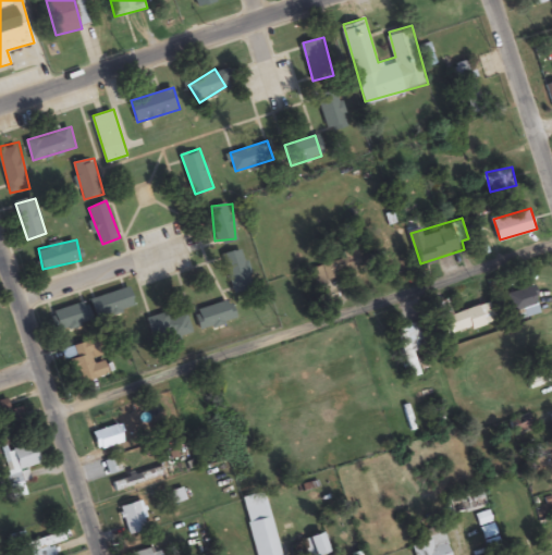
[(233,286),(252,282),(244,249),(225,254),(233,286)]
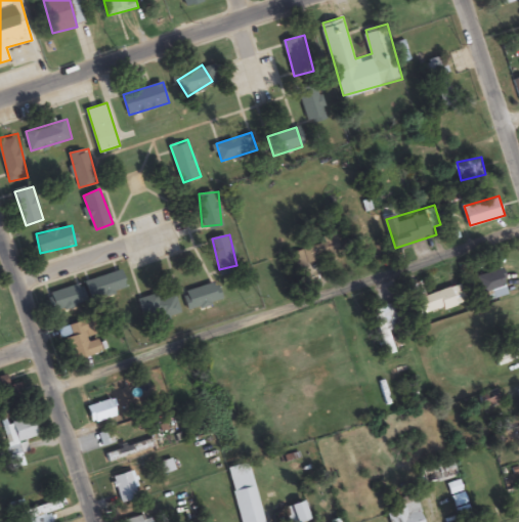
[(96,299),(128,288),(121,269),(90,280),(96,299)]
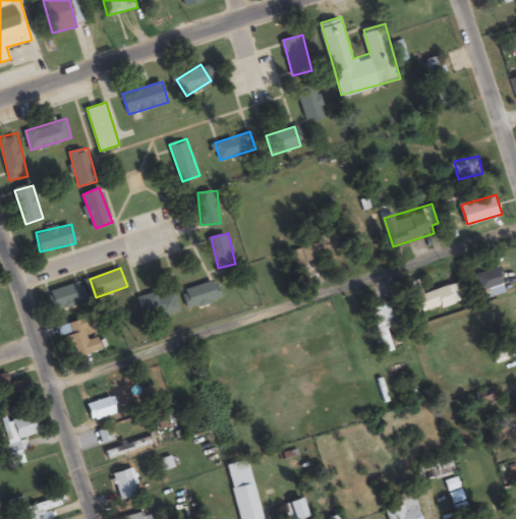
[(479,290),(502,285),(498,268),(475,273),(479,290)]
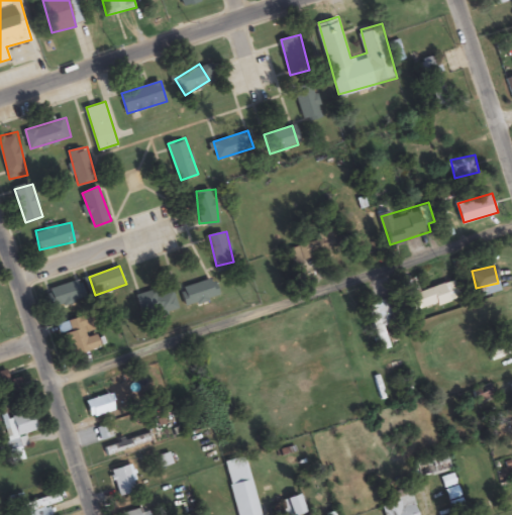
[(182,287),(187,305),(219,296),(214,278),(182,287)]
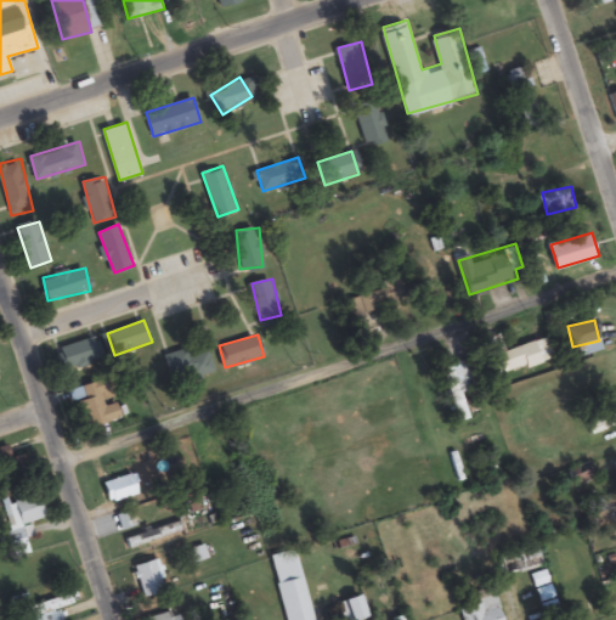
[(555,358),(549,336),(507,349),(502,334),(486,338),(496,376),(555,358)]
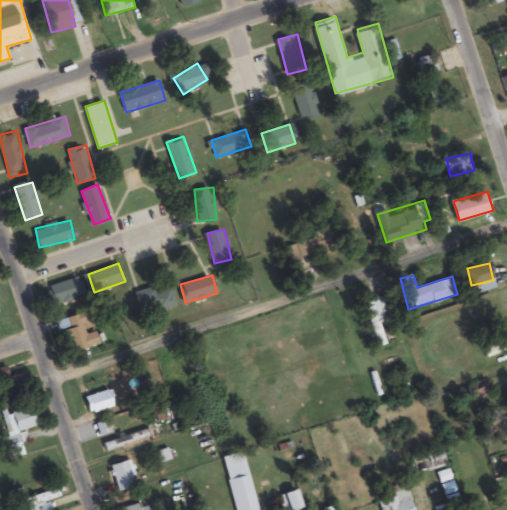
[(52,303),(85,297),(81,278),(49,284),(52,303)]
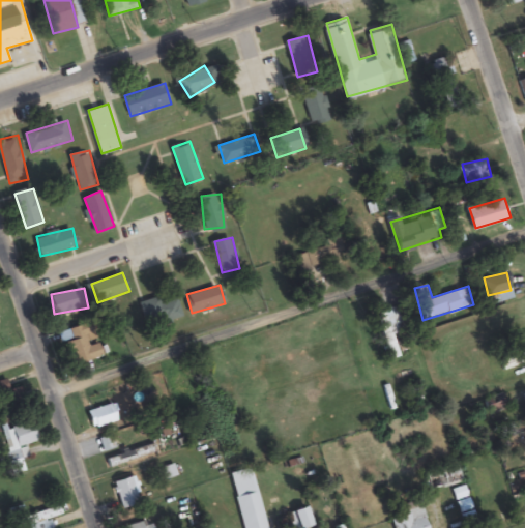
[(143,304),(149,326),(190,314),(183,293),(143,304)]
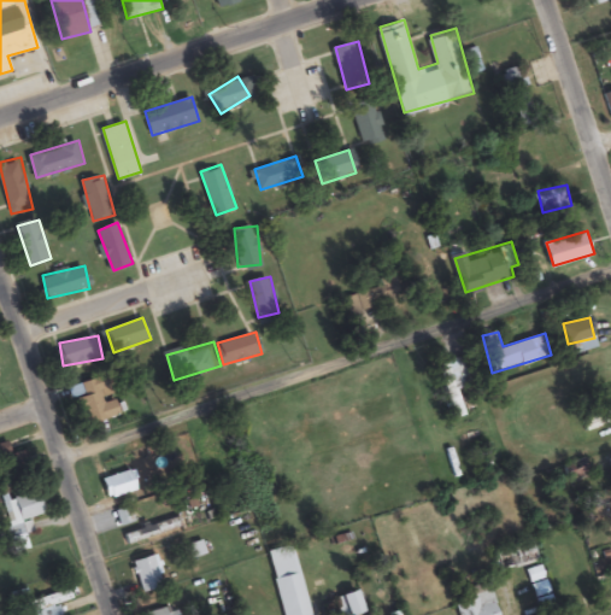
[(440,363),(456,417),(470,413),(466,398),(477,396),(465,356),(440,363)]
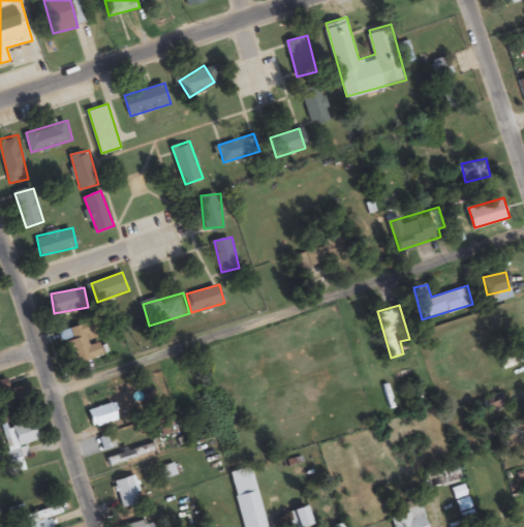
[(63,331),(75,364),(104,353),(99,341),(90,344),(83,323),(63,331)]
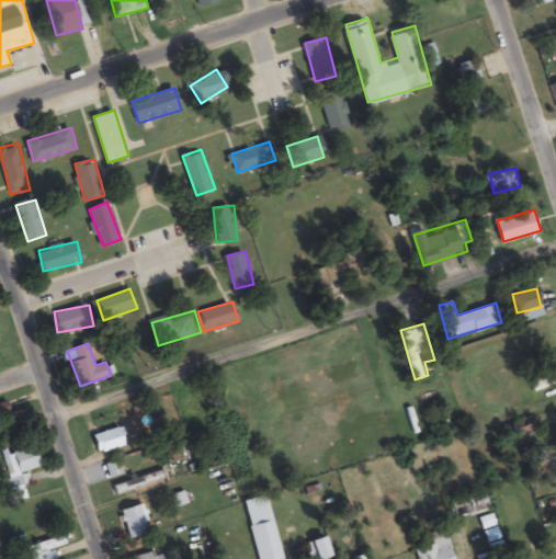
[(10,410),(10,402),(0,403),(0,420),(1,426),(26,424),(25,409),(10,410)]
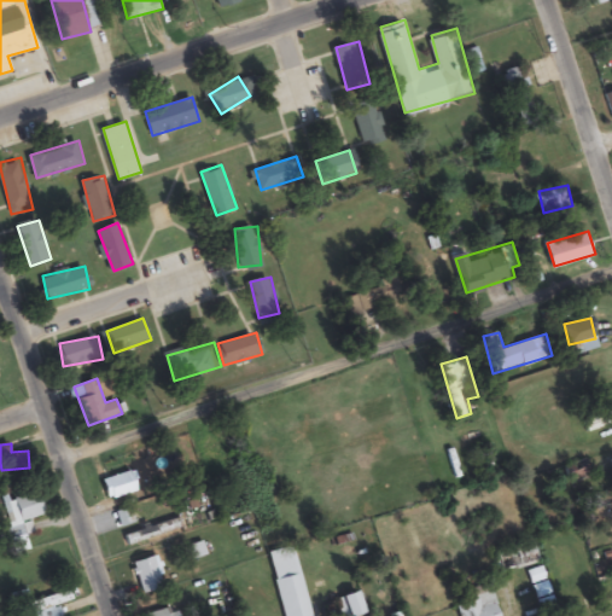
[(571,478),(592,471),(587,459),(567,465),(571,478)]
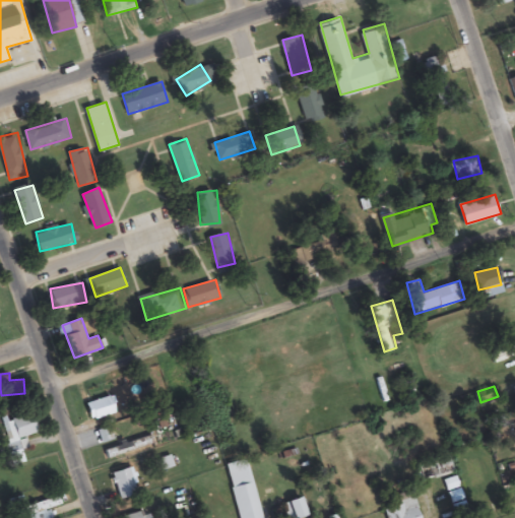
[(87,401),(92,418),(119,411),(114,394),(87,401)]
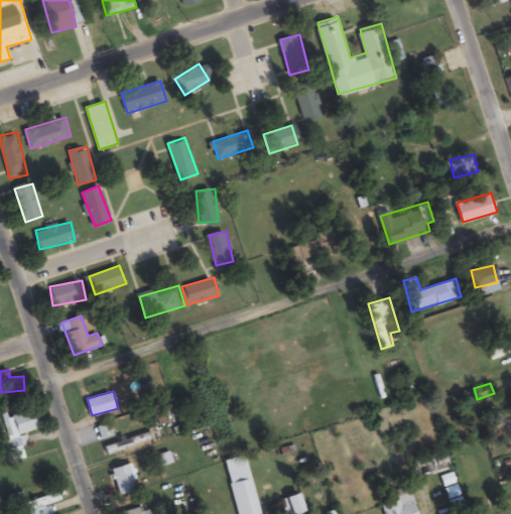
[(40,428),(34,406),(6,414),(12,435),(40,428)]
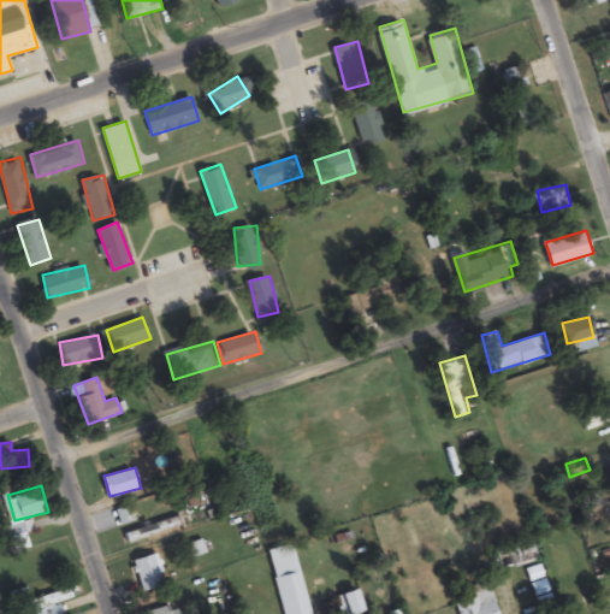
[(123,524),(137,518),(131,503),(118,509),(123,524)]
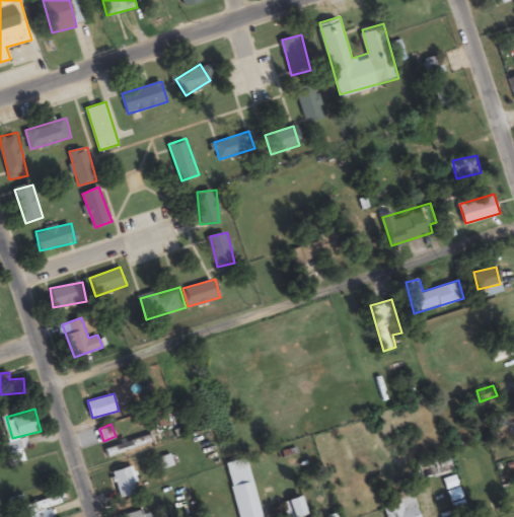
[(107,449),(111,457),(156,441),(153,432),(107,449)]
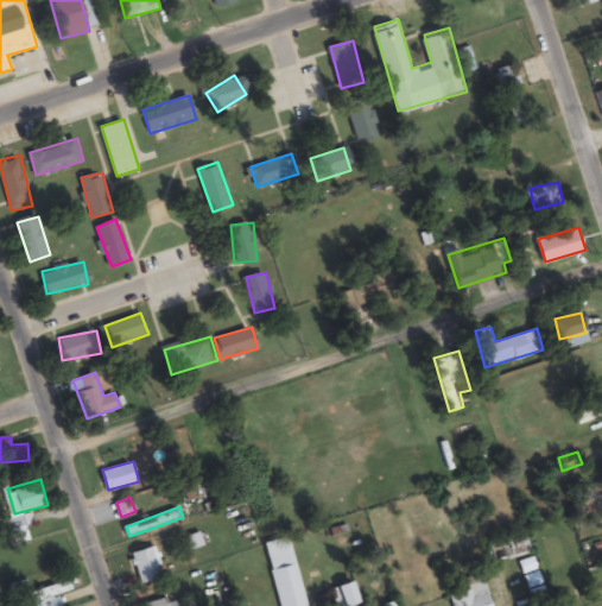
[(495,562),(532,551),(527,532),(489,543),(495,562)]
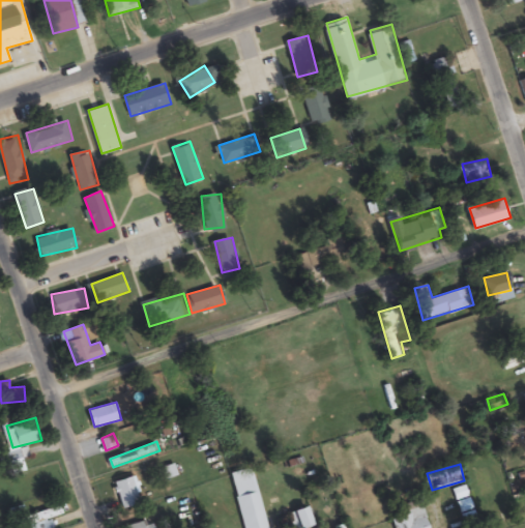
[(268,527),(256,469),(234,474),(245,527),(268,527)]
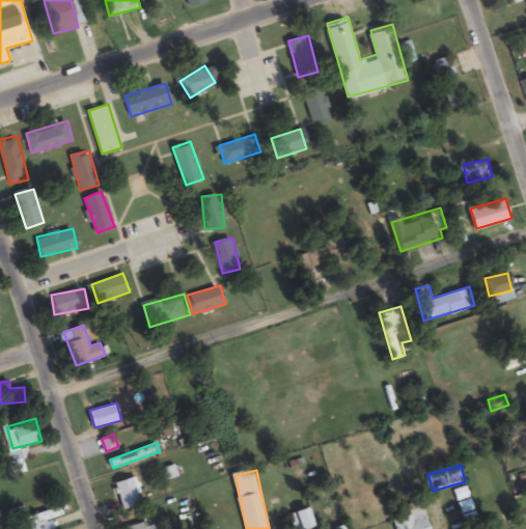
[(122,478),(120,505),(139,506),(141,479),(122,478)]
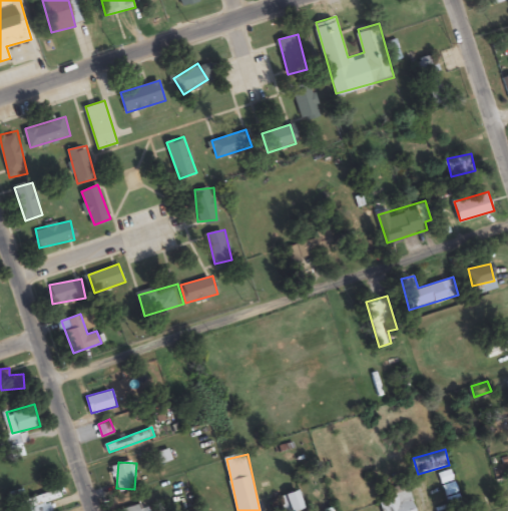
[(25,501),(29,510),(50,510),(55,509),(51,501),(63,496),(60,487),(25,501)]
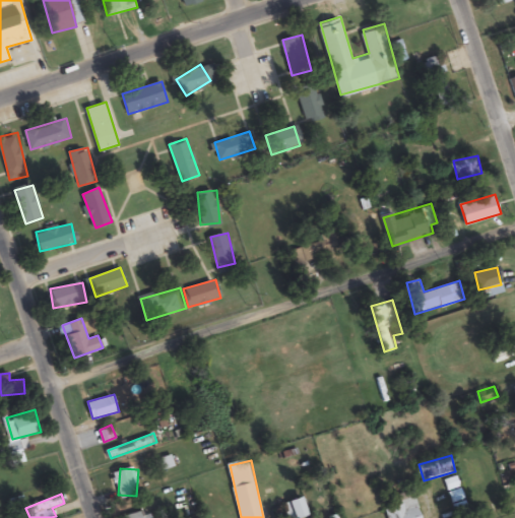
[(386,508),(389,517),(422,517),(414,494),(402,497),(403,502),(386,508)]
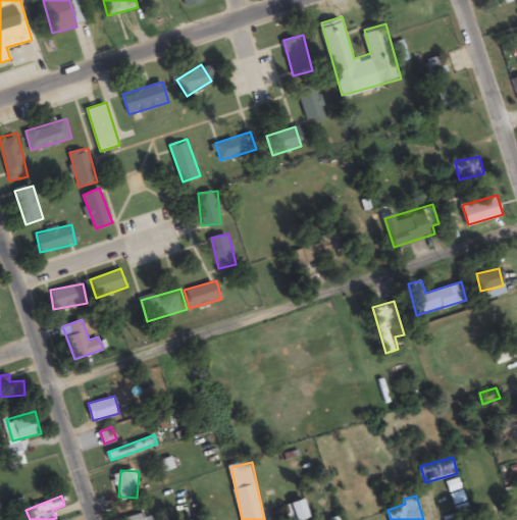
[(295,519),(297,519),(310,516),(305,498),(290,503),(295,519)]
